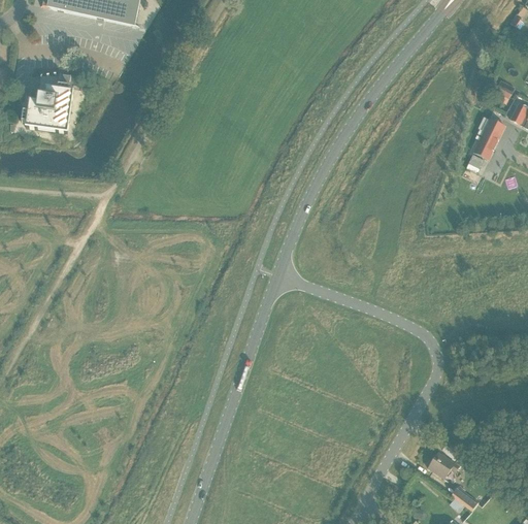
[(42,0),(42,3),(40,3),(53,6),(139,25),(139,24),(135,23),(138,0),(42,0)]
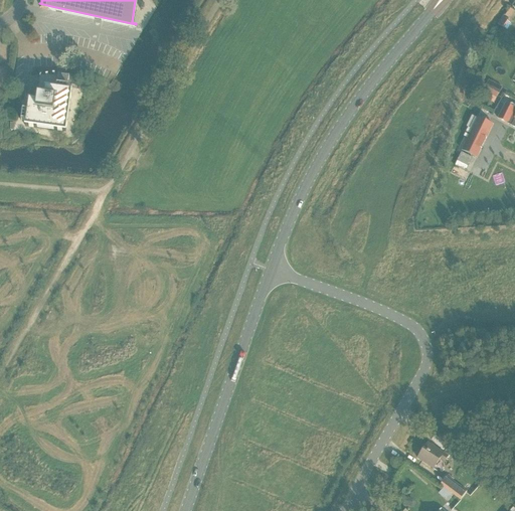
[(510,20),(501,14),(497,21),(506,27),(510,20)]
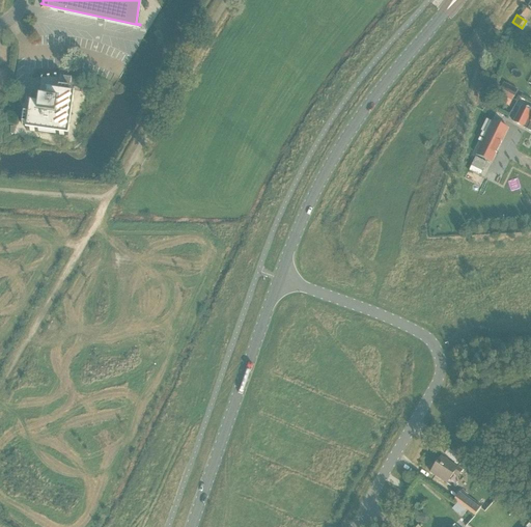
[(23,109),(22,120),(26,121),(26,127),(67,132),(74,90),(68,89),(72,73),(60,72),(58,87),(47,86),(45,94),(39,94),(38,100),(29,99),(28,110),(23,109)]
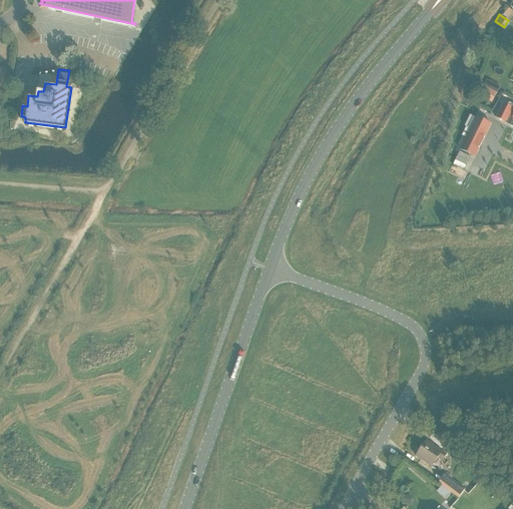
[(477,92),(491,100),(500,84),(486,77),(477,92)]
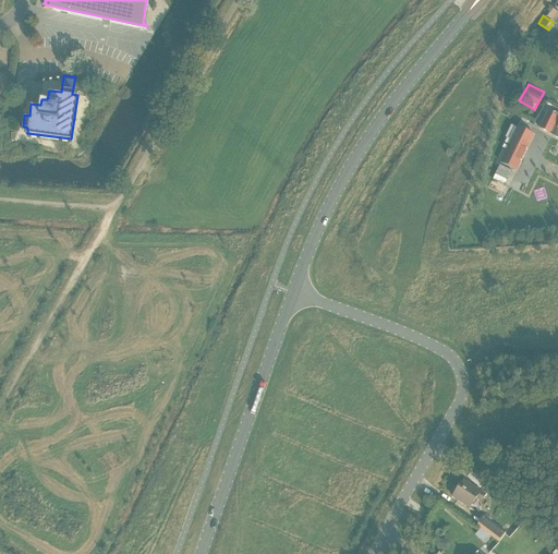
[(557,125),(557,115),(557,113),(547,108),(540,124),(550,130),(554,121),(557,124),(557,125)]
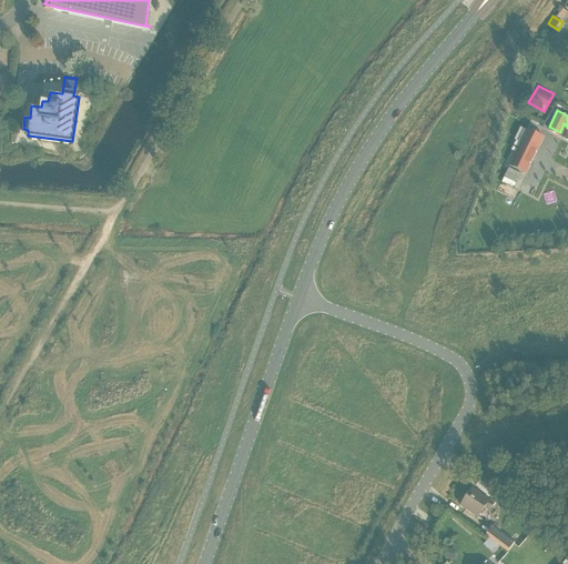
[(544,133),(527,126),(508,162),(526,170),(544,133)]
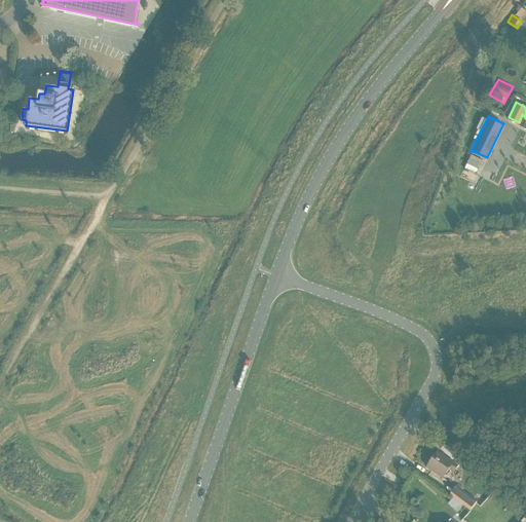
[(456,174),(470,179),(473,173),(459,168),(456,174)]
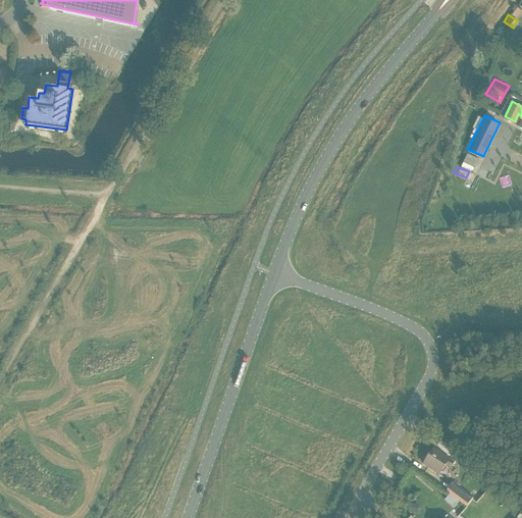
[(450,466),(455,459),(433,446),(423,461),(439,472),(446,463),(450,466)]
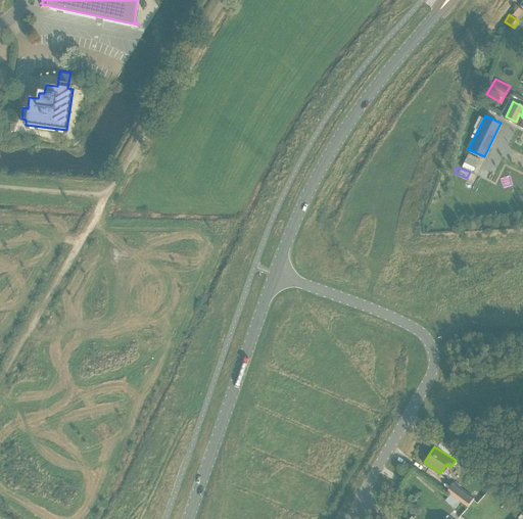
[(468,490),(454,479),(446,488),(467,504),(474,496),(478,499),(484,489),(474,481),(468,490)]
